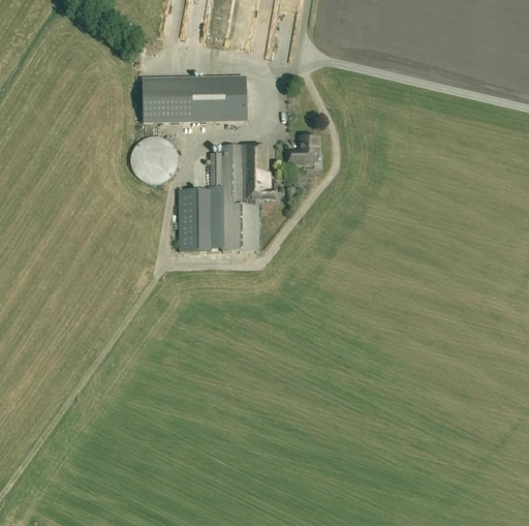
[(210,36),(210,43),(226,44),(227,36),(210,36)]
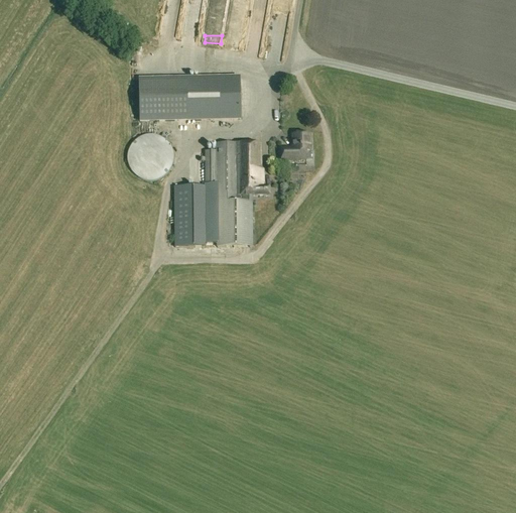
[(140,119),(241,117),(240,76),(139,78),(140,119)]
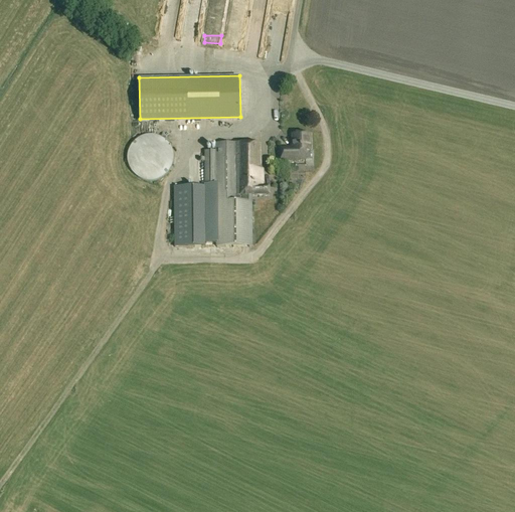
[(310,148),(309,132),(292,132),(292,145),(280,146),(280,158),(298,158),(298,156),(305,156),(305,148),(310,148)]
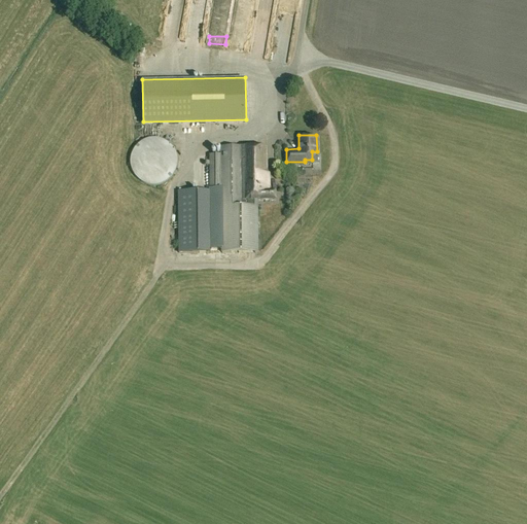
[(172,144),(170,142),(168,141),(166,139),(164,138),(161,137),(159,136),(155,136),(153,136),(150,136),(148,136),(146,137),(143,138),(141,139),(139,141),(137,142),(135,144),(134,146),(133,148),(132,151),(131,153),(130,155),(130,159),(130,162),(131,164),(131,166),(132,169),(133,171),(135,173),(136,175),(138,177),(140,178),(142,180),(145,181),(147,182),(149,182),(152,182),(154,182),(157,182),(160,181),(163,181),(165,180),(167,178),(169,177),(171,175),(172,173),(174,171),(175,169),(176,166),(176,164),(177,161),(177,159),(177,155),(176,153),(175,150),(174,148),(173,146),(172,144)]
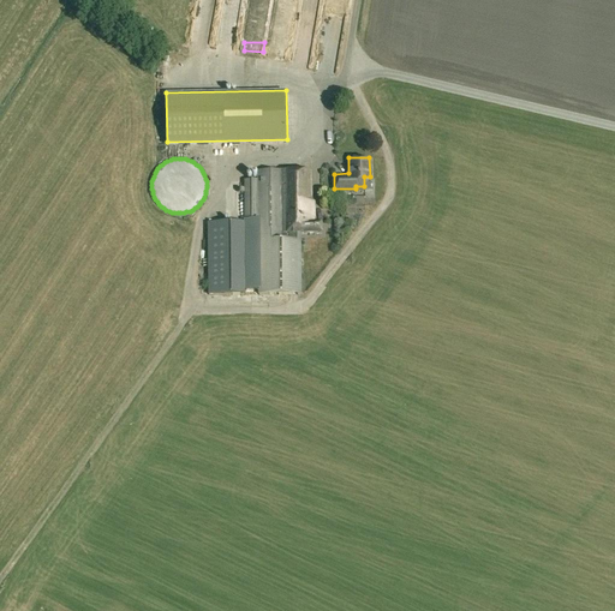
[(311,168),(258,168),(258,178),(244,178),(244,217),(245,217),(245,289),(258,289),(258,292),(300,292),(300,231),(321,231),(321,221),(315,221),(315,199),(312,199),(311,168)]
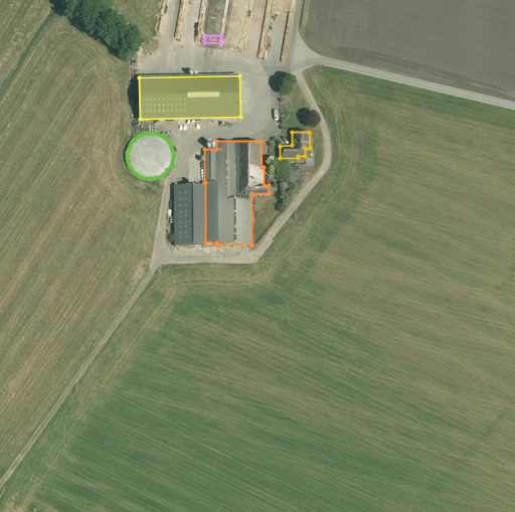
[(316,149),(308,149),(308,159),(316,159),(316,149)]
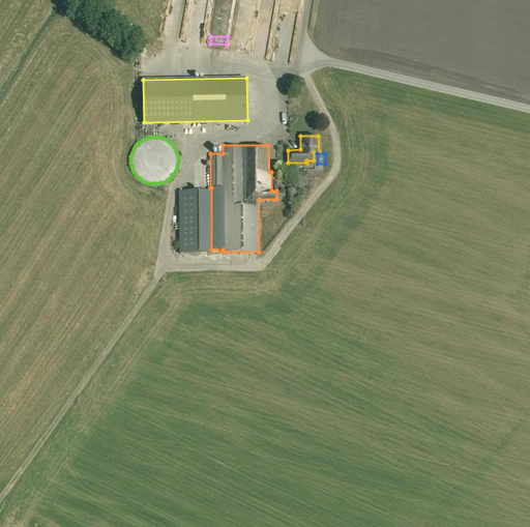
[(208,250),(207,189),(178,191),(179,251),(208,250)]
